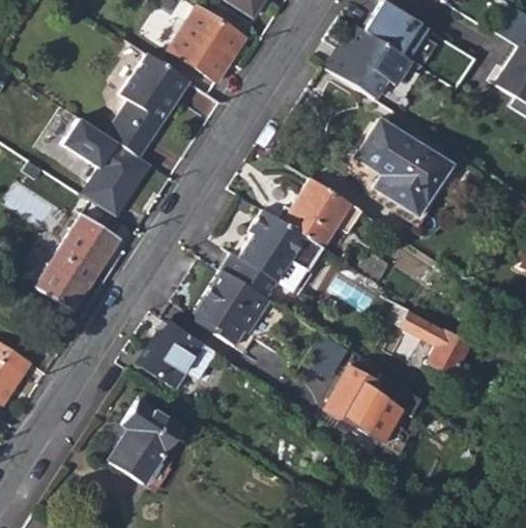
[(158,39),(170,47),(196,7),(184,0),(158,39)]
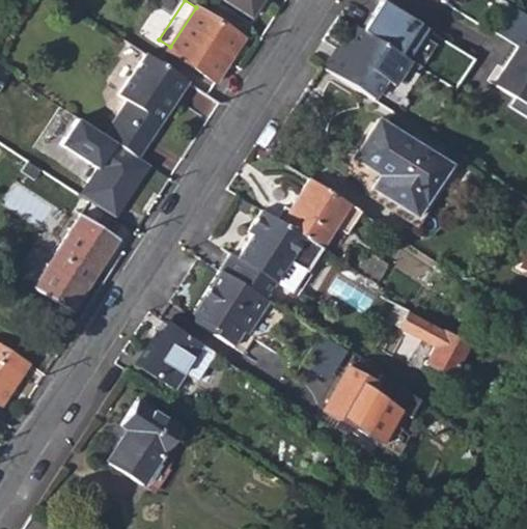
[(230,0),(253,16),(264,0),(230,0)]
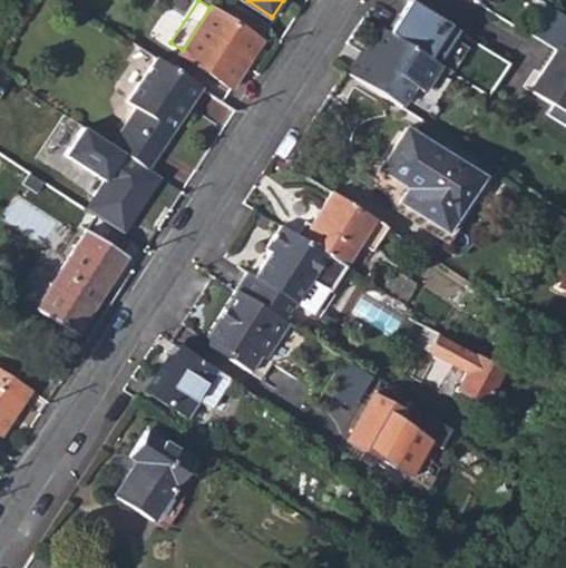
[(409,0),(390,31),(439,61),(460,29),(415,0),(409,0)]
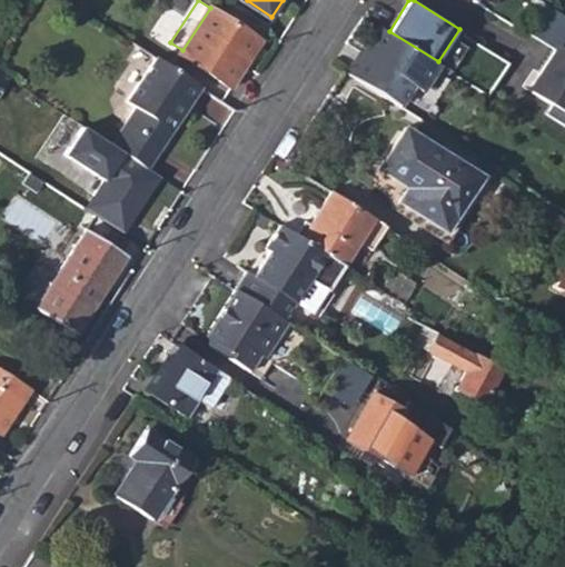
[(564,13),(551,5),(532,32),(559,50),(544,73),(547,76),(537,92),(555,105),(549,113),(564,123),(564,13)]
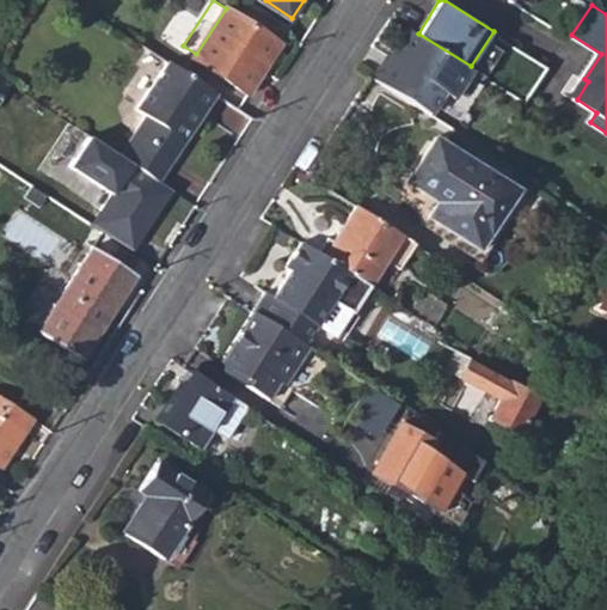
[(194,56),(250,93),(262,74),(247,65),(253,54),(262,60),(275,38),(226,6),(226,8),(196,54),(194,56)]
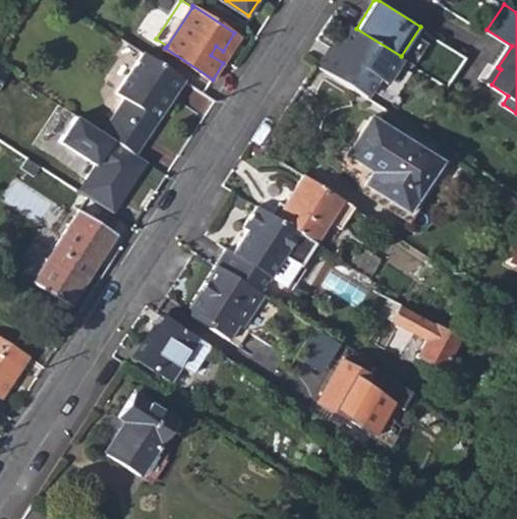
[(0,21),(0,31),(5,34),(13,20),(4,14),(0,21)]
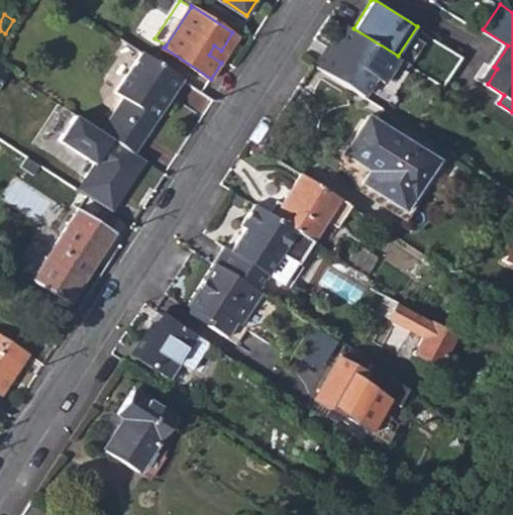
[(329,45),(318,65),(367,96),(379,77),(387,82),(402,58),(398,56),(353,28),(346,23),(337,39),(342,42),(337,50),(329,45)]
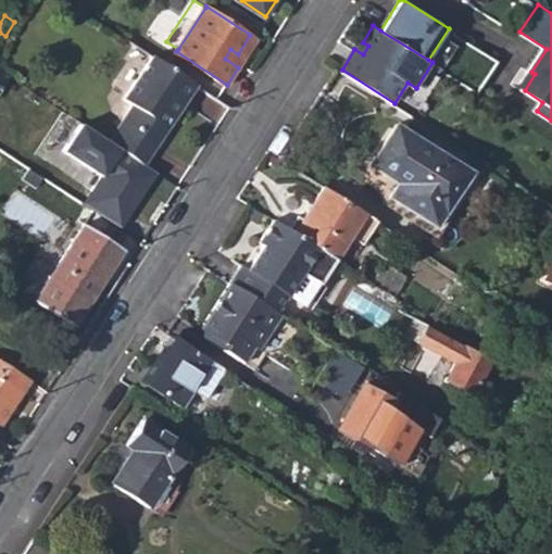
[(225,59),(238,67),(256,39),(250,35),(238,54),(230,49),(225,59)]
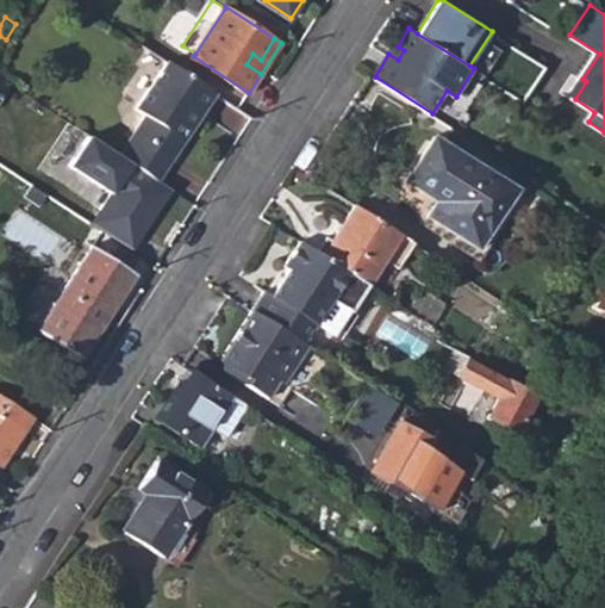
[(137,131),(167,153),(187,123),(194,128),(218,92),(169,60),(138,107),(149,113),(137,131)]
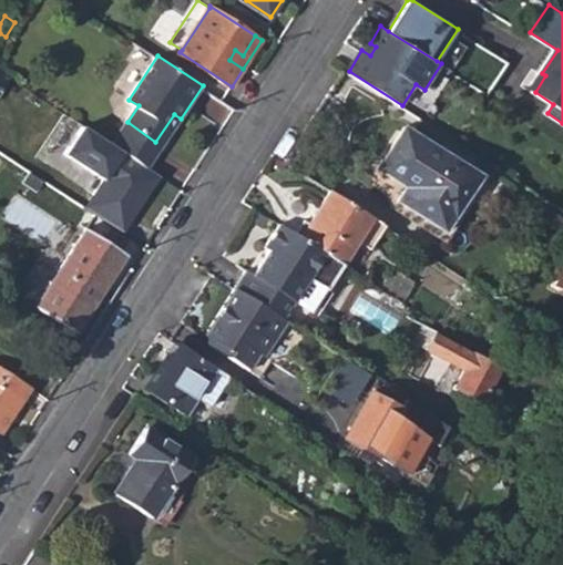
[(113,143),(142,162),(155,142),(128,122),(113,143)]
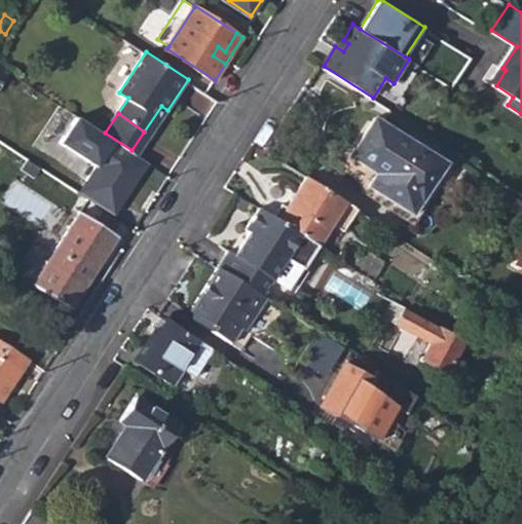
[(98,164),(89,179),(124,201),(150,162),(132,150),(105,133),(79,115),(63,141),(98,164)]
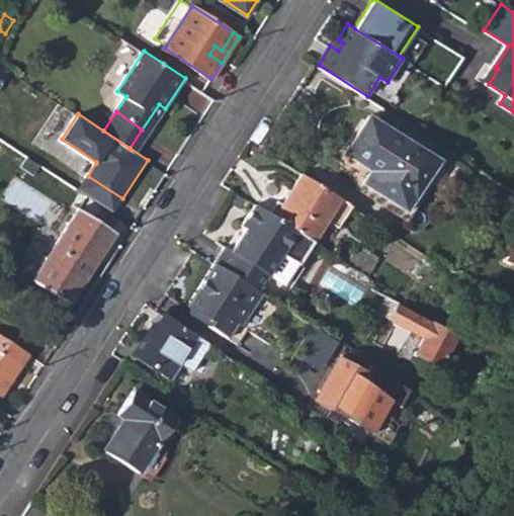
[(372,113),(339,164),(408,209),(440,158),(372,113)]
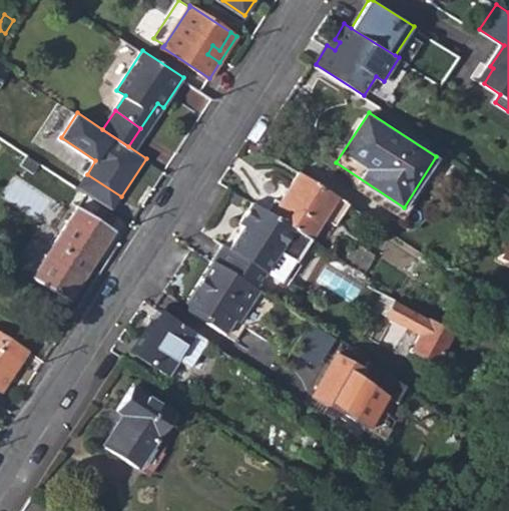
[(277,196),(269,210),(312,237),(325,216),(339,195),(300,170),(282,199),(277,196)]
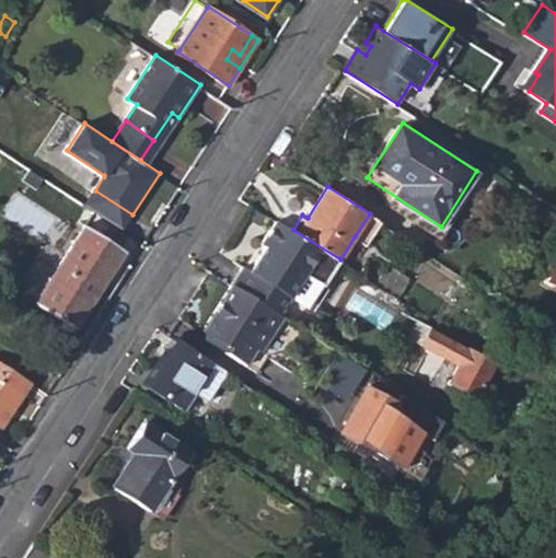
[(132,214),(95,190),(85,205),(124,229),(132,214)]
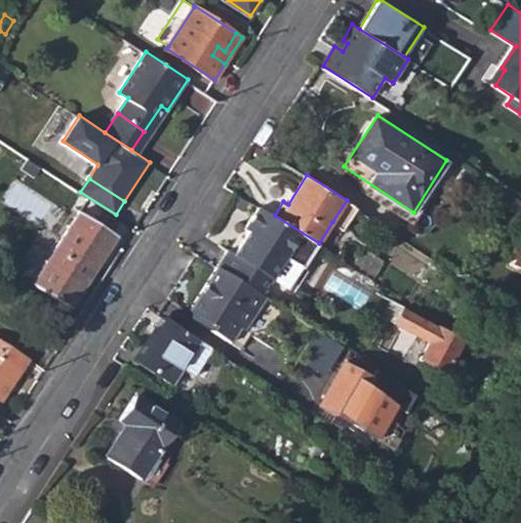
[(332,222),(346,230),(359,207),(347,200),(332,222)]
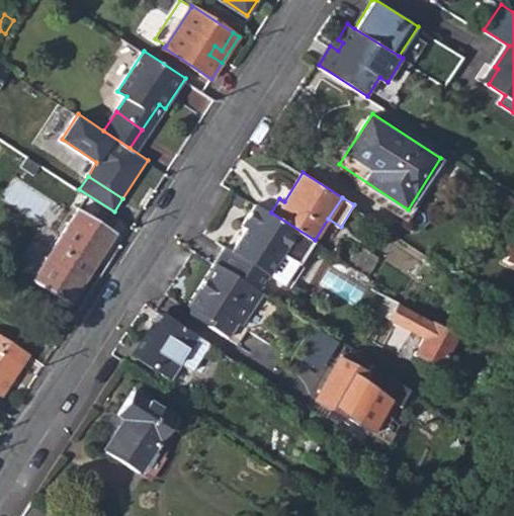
[(227,245),(216,262),(259,289),(269,274),(285,285),(315,240),(271,212),(257,202),(243,225),(247,227),(234,249),(227,245)]
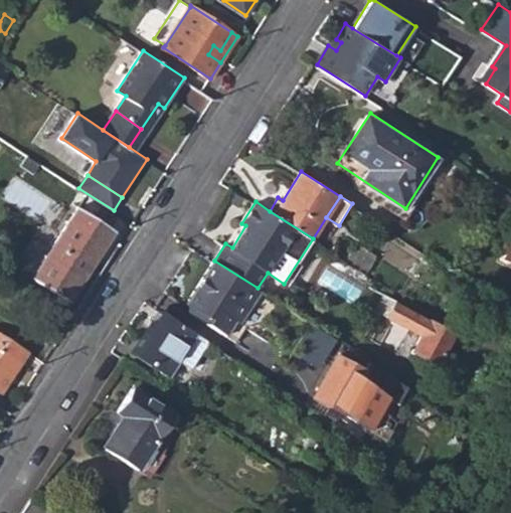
[(118,230),(79,206),(34,277),(72,301),(118,230)]
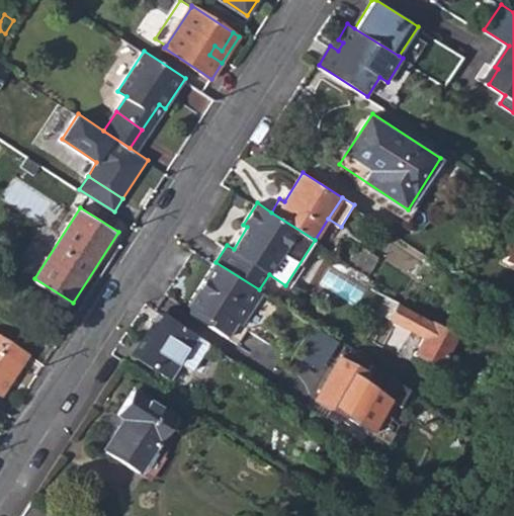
[(362,243),(350,262),(363,270),(375,250),(362,243)]
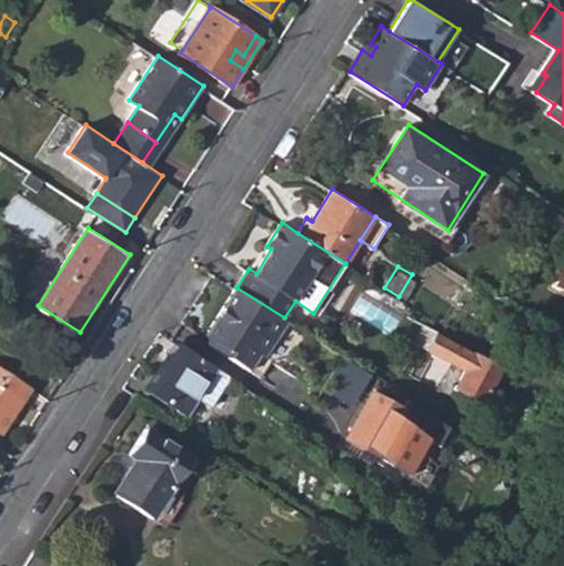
[(384,287),(366,276),(365,279),(382,290),(384,287)]
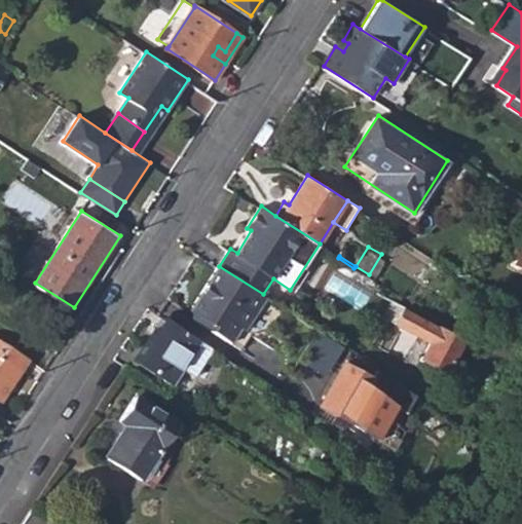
[(219,266),(192,309),(197,312),(217,324),(213,329),(244,347),(253,332),(247,328),(266,296),(263,294),(219,266)]
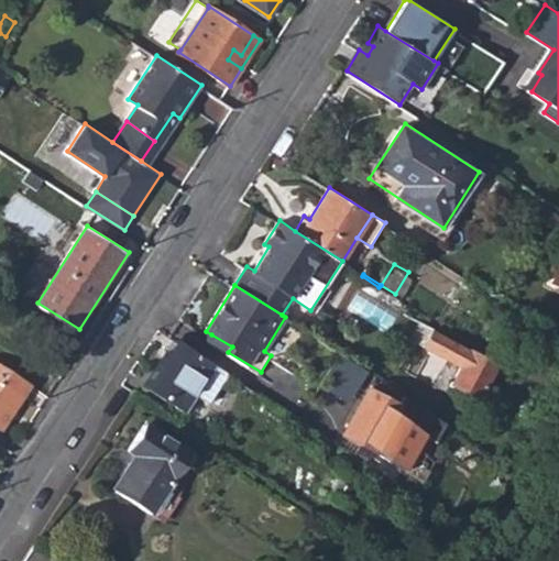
[(427,325),(418,340),(467,366),(458,383),(484,397),(502,364),(427,325)]
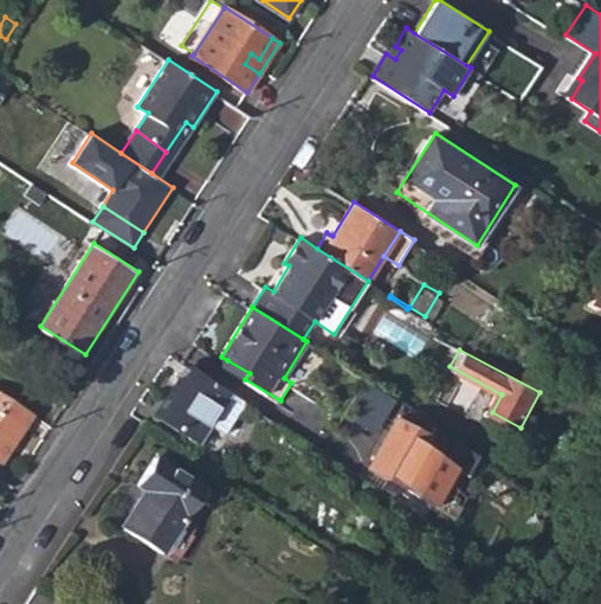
[(224,365),(245,379),(250,373),(227,360),(224,365)]
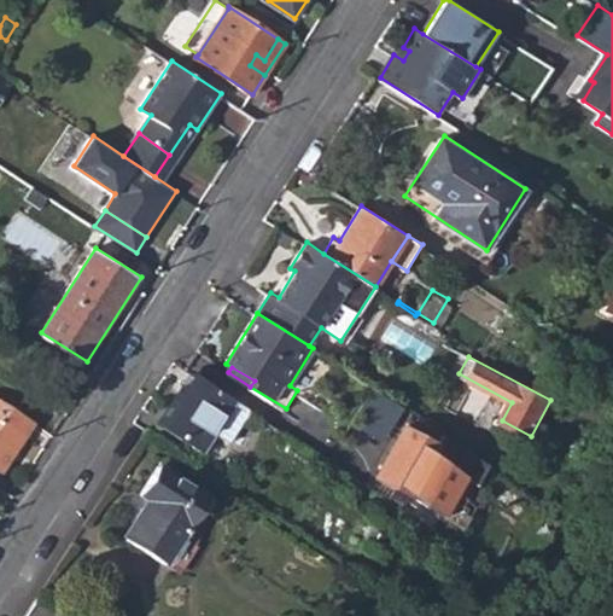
[(197,373),(164,424),(206,452),(219,433),(232,441),(252,408),(197,373)]
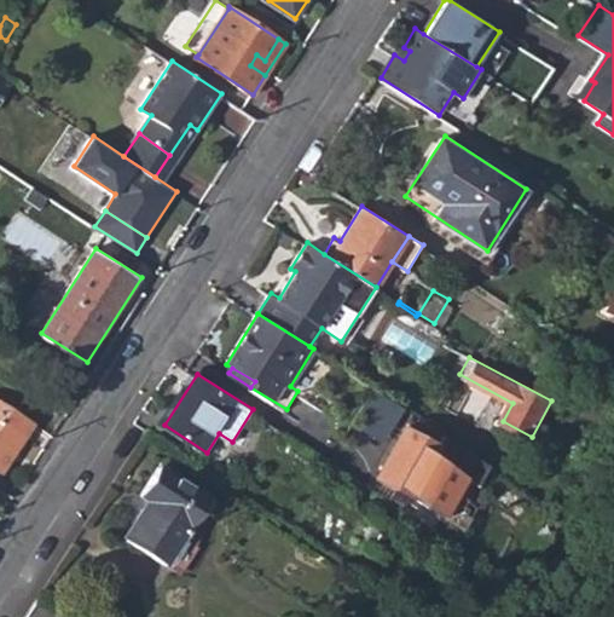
[(0,468),(5,472),(36,422),(0,398),(0,468)]
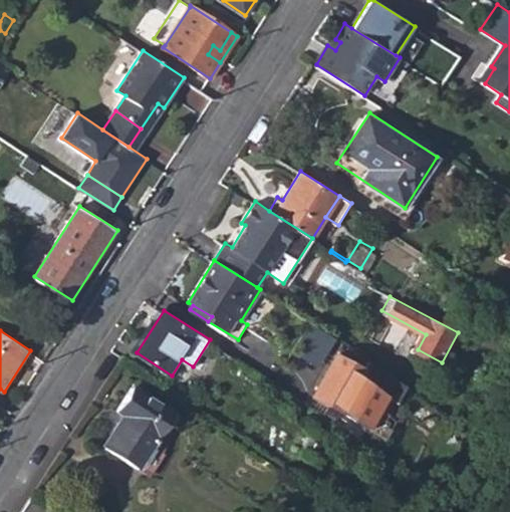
[(339,353),(316,396),(344,412),(345,410),(370,429),(389,397),(401,404),(411,387),(371,361),(367,368),(339,353)]
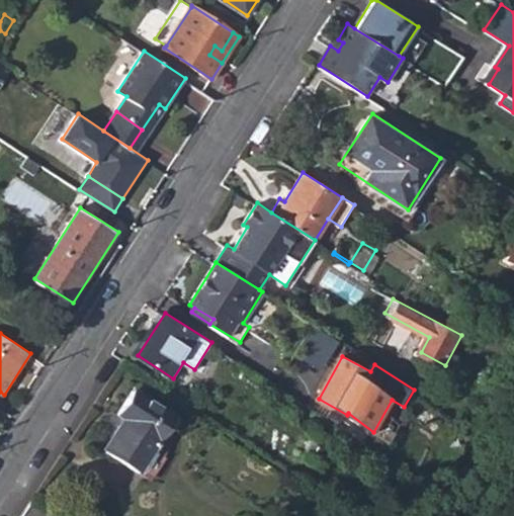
[(125,415),(105,447),(141,468),(142,466),(149,470),(182,417),(133,390),(119,411),(125,415)]
